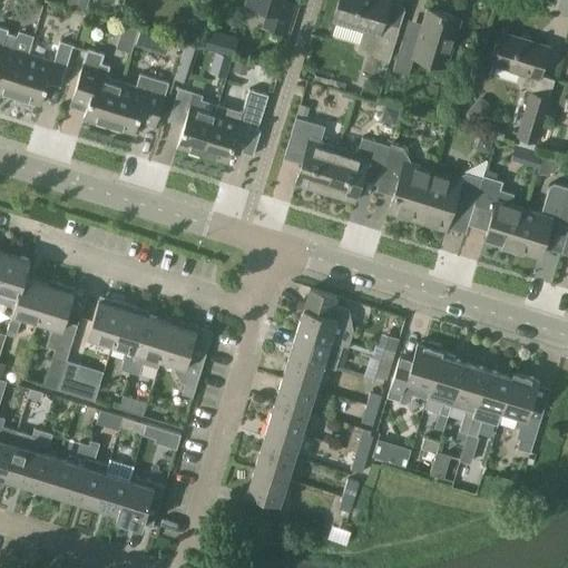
[(0,0),(0,6),(20,11),(22,0),(0,0)]
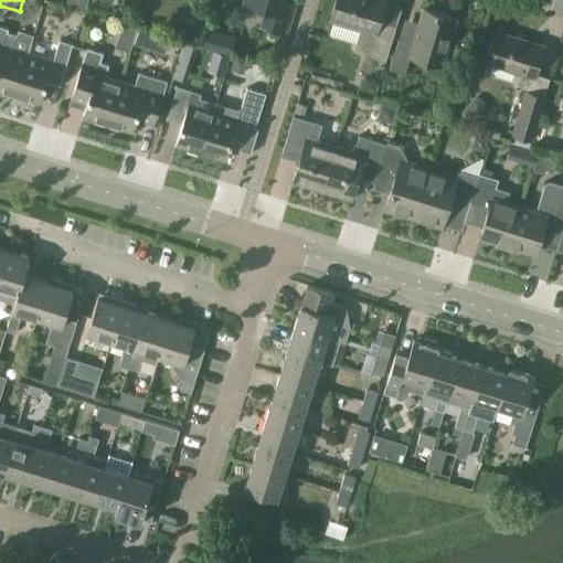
[(245,0),(245,2),(267,9),(263,25),(286,32),(295,2),(285,0),(245,0)]
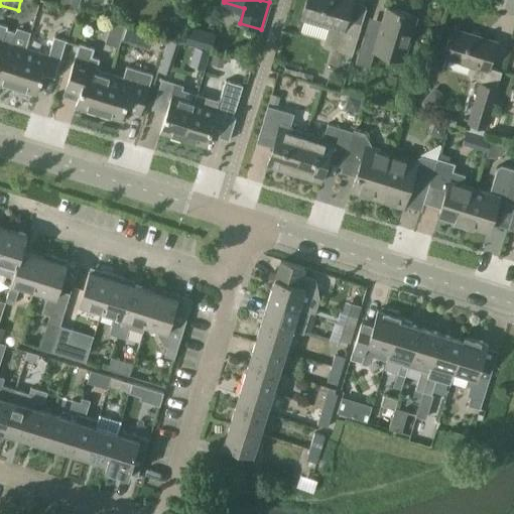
[(308,0),(302,19),(331,28),(325,47),(353,55),(362,25),(347,21),(353,0),(308,0)]
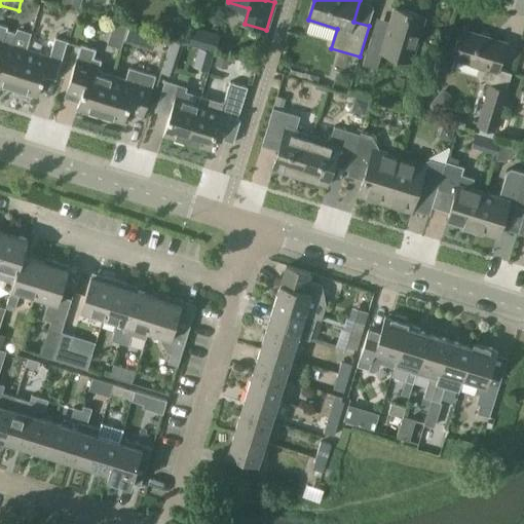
[(383,53),(412,62),(425,19),(396,9),(386,42),(372,38),(364,66),(378,70),(383,53)]
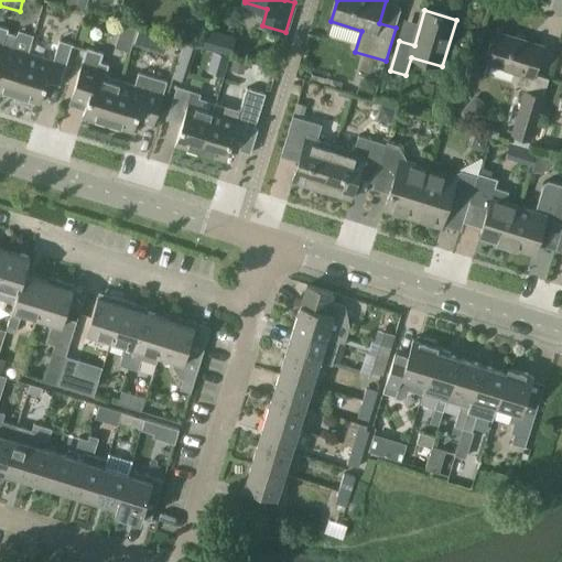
[(17,36),(8,34),(10,30),(0,26),(0,90),(17,96),(30,53),(34,38),(18,32),(17,36)]
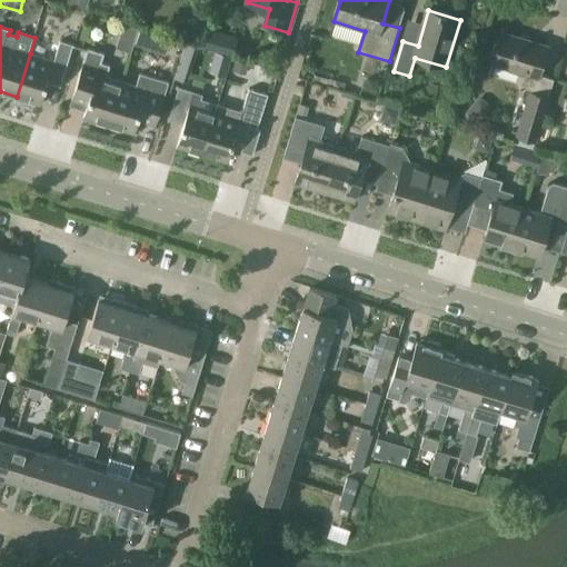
[(536,89),(549,48),(504,33),(494,65),(527,75),(524,86),(536,89)]
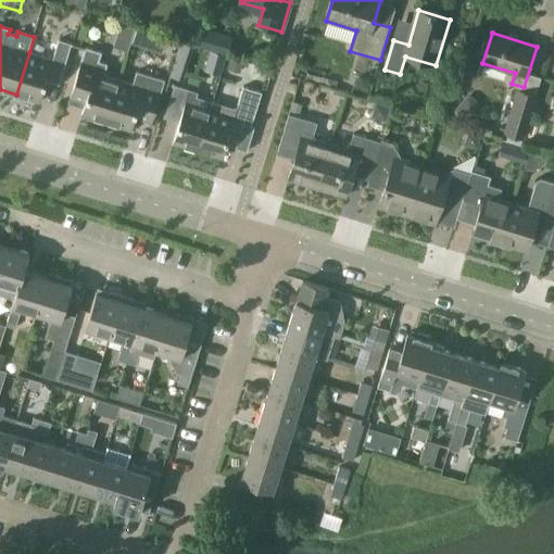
[(29,52),(16,95),(41,102),(50,74),(62,77),(73,45),(60,40),(53,60),(29,52)]
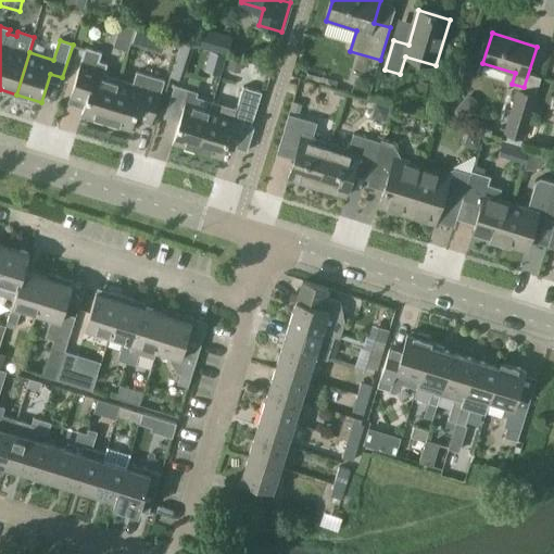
[(176,63),(189,66),(196,47),(183,42),(176,63)]
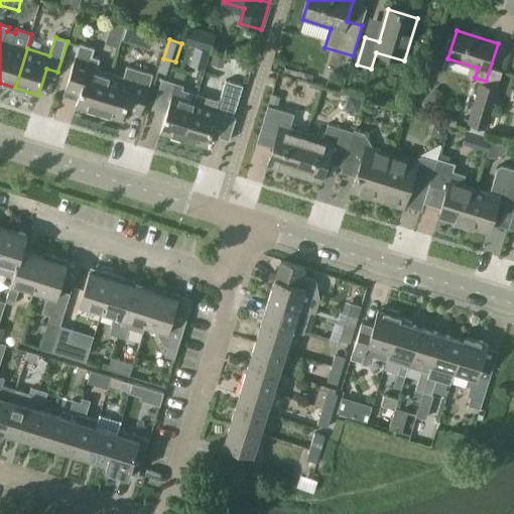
[(100,114),(112,75),(98,71),(101,60),(93,57),(95,49),(81,45),(72,77),(85,81),(77,107),(100,114)]
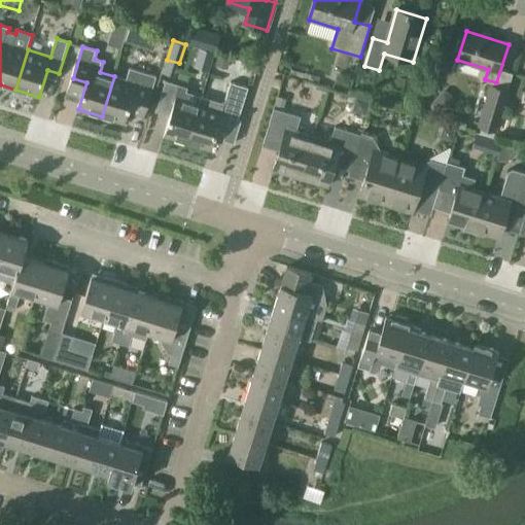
[(102,116),(126,124),(131,107),(135,108),(134,111),(145,115),(156,78),(130,70),(126,80),(114,76),(102,116)]
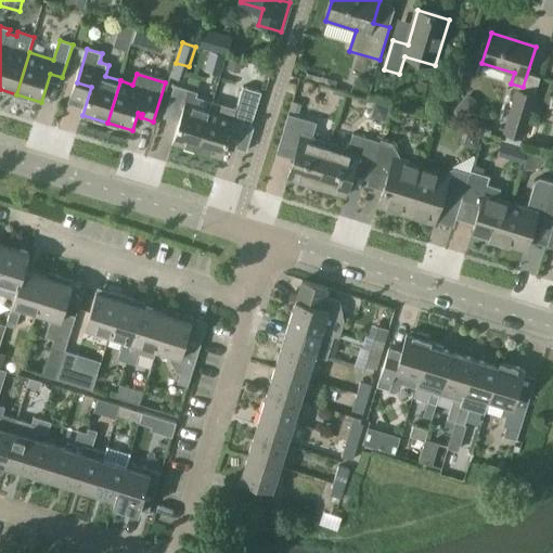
[(198,151),(211,108),(195,104),(198,92),(176,86),(168,111),(182,115),(174,143),(198,151)]
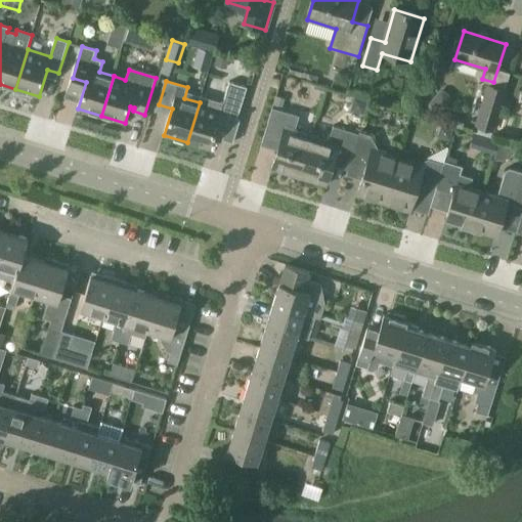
[(200,102),(187,142),(211,149),(219,124),(227,127),(230,118),(237,121),(248,88),(230,82),(222,110),(200,102)]
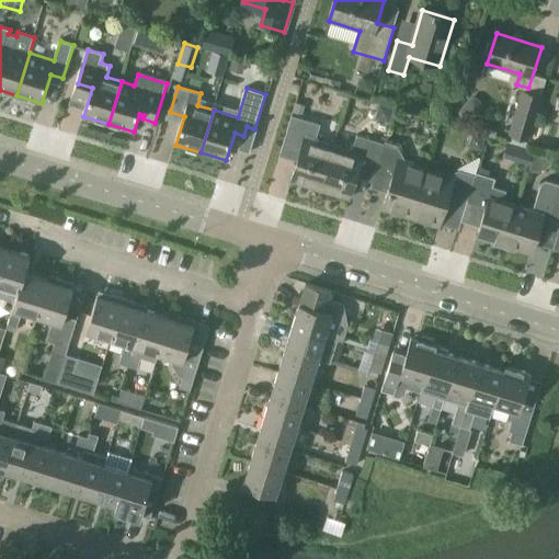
[(511,134),(528,139),(542,98),(524,92),(511,134)]
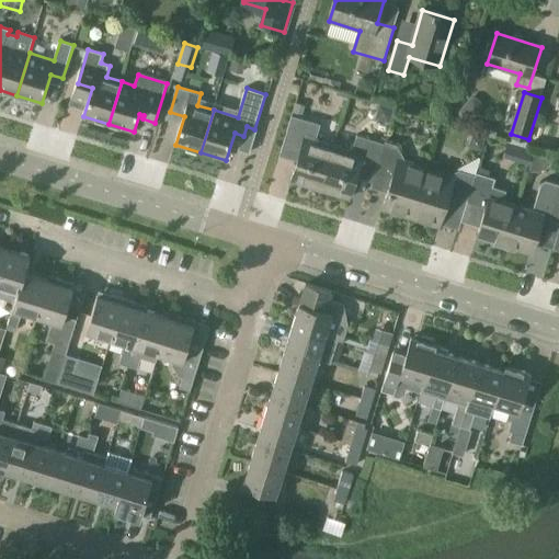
[(293,181),(320,190),(334,146),(320,141),(318,136),(321,125),(293,116),(284,146),(301,151),(293,181)]
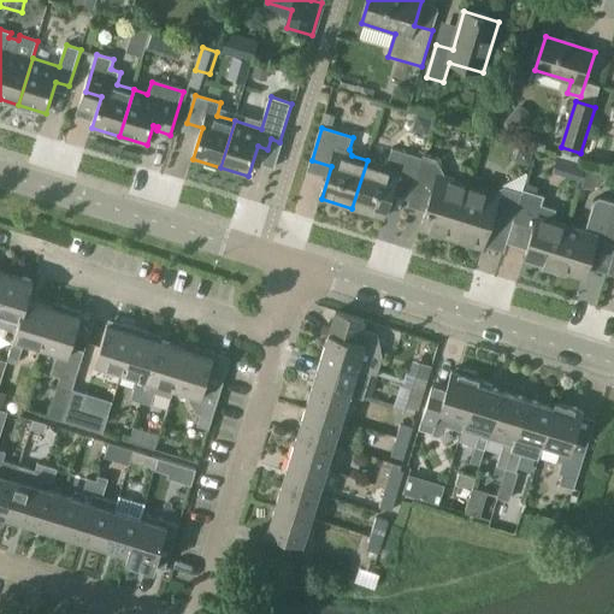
[(384,218),(395,186),(413,193),(423,158),(393,149),(389,161),(384,165),(367,160),(352,208),(384,218)]
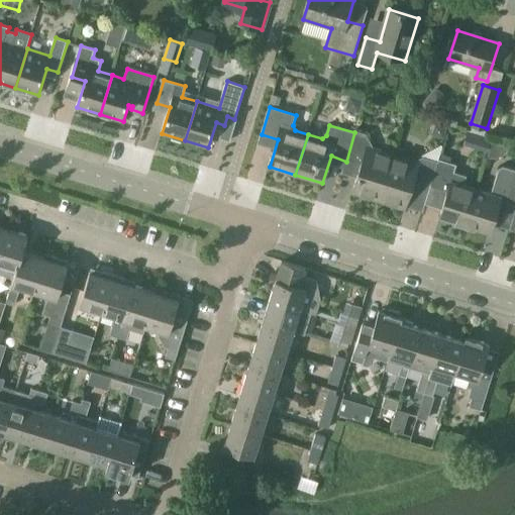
[(381,199),(394,157),(367,148),(370,139),(368,134),(355,130),(354,132),(346,162),(356,165),(361,171),(353,193),(365,196),(368,194),(381,199)]
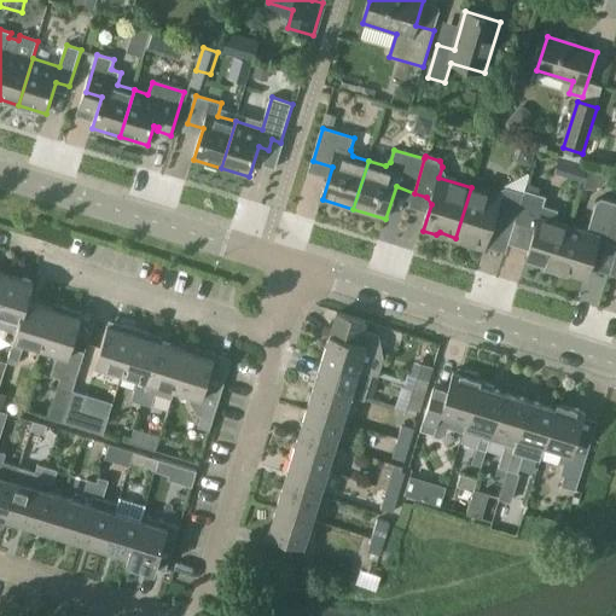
[(498,196),(471,187),(455,238),(471,243),(472,247),(484,250),(492,227),(512,233),(524,193),(506,189),(498,196)]
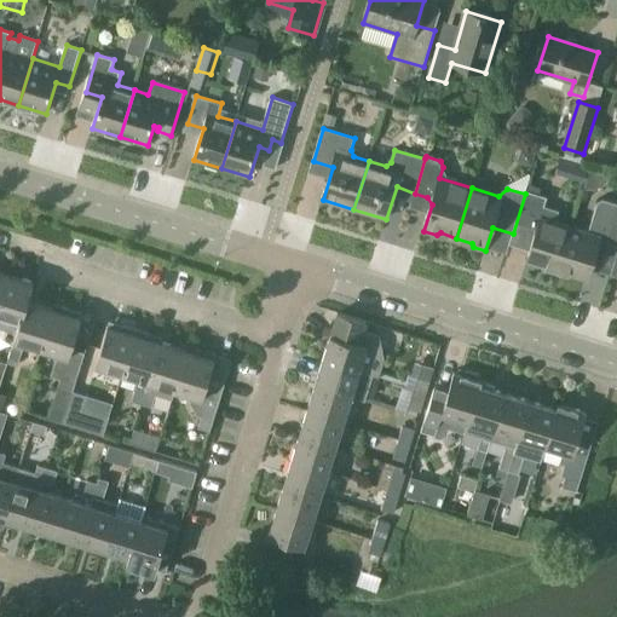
[(558,272),(571,228),(552,221),(555,209),(546,207),(548,197),(526,191),(517,223),(537,230),(529,260),(546,265),(545,269),(558,272)]
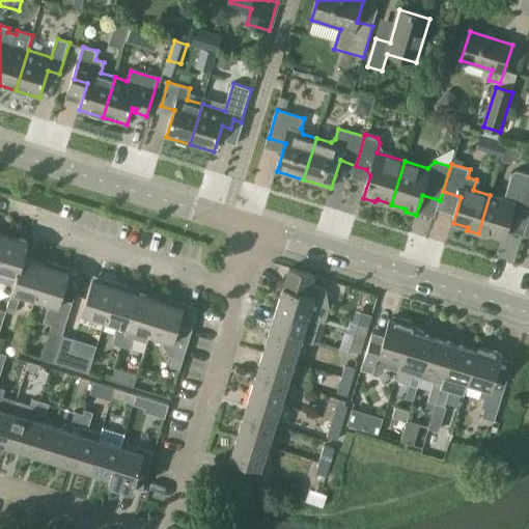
[(528,175),(517,172),(506,200),(490,195),(478,233),(489,237),(490,234),(504,239),(512,213),(528,217),(528,175)]
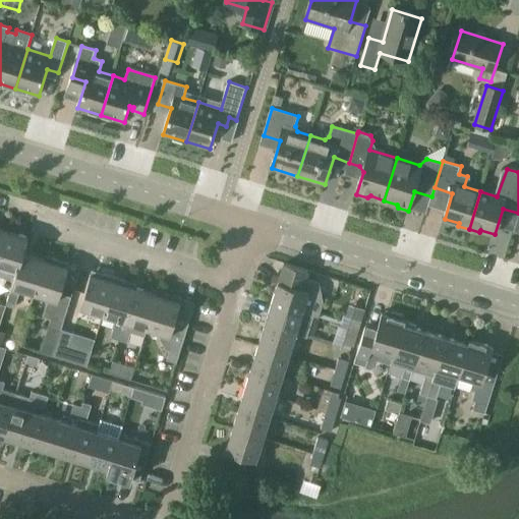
[(0,250),(0,276),(15,281),(23,254),(29,239),(6,232),(0,250)]
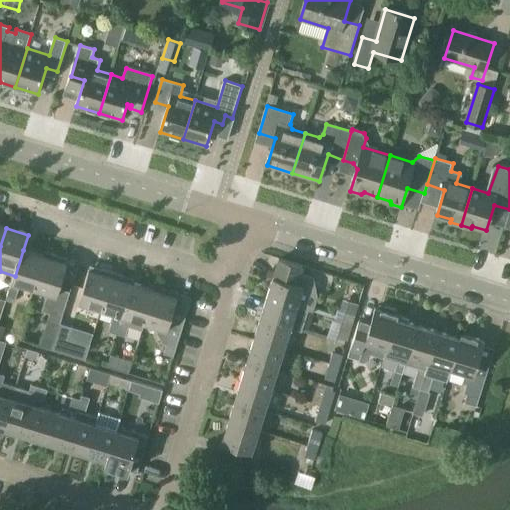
[(21,284),(35,289),(46,252),(44,256),(24,250),(28,235),(23,250),(15,276),(13,282),(12,282),(6,300),(15,303),(21,284)]
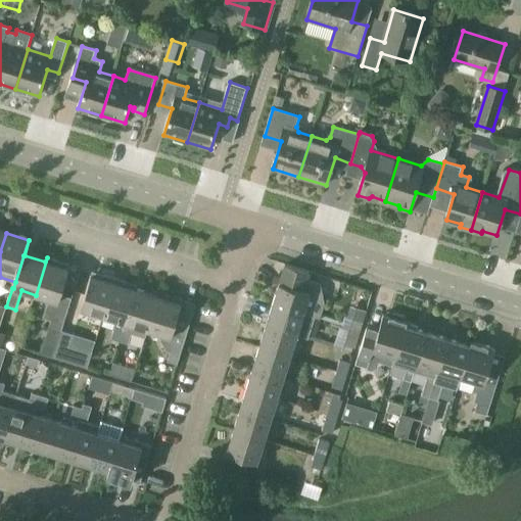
[(49,329),(60,333),(61,331),(72,298),(61,295),(70,265),(47,257),(36,295),(49,299),(43,318),(51,321),(49,329)]
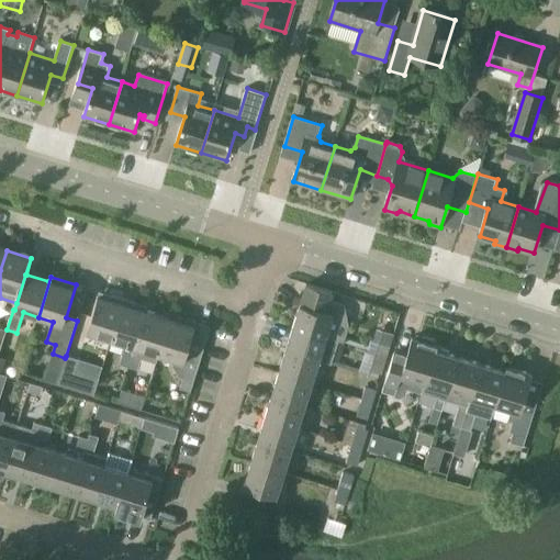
[(301,304),(294,327),(326,338),(339,342),(345,344),(350,326),(346,305),(331,301),(334,293),(308,284),(303,299),(301,304)]
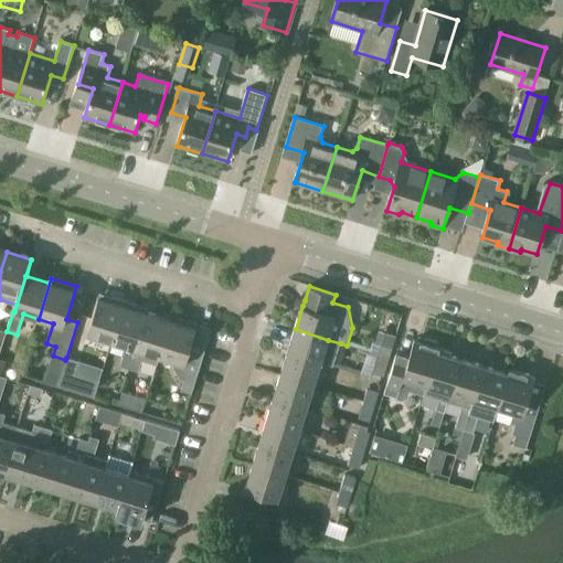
[(125,301),(101,294),(88,333),(113,341),(125,301)]
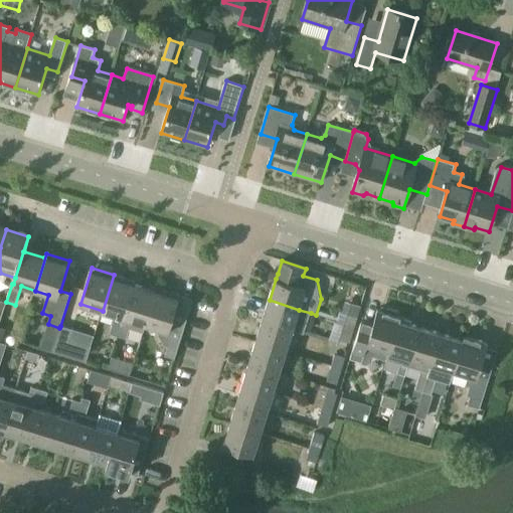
[(111,334),(119,337),(123,324),(135,286),(136,281),(114,275),(103,311),(116,315),(111,334)]
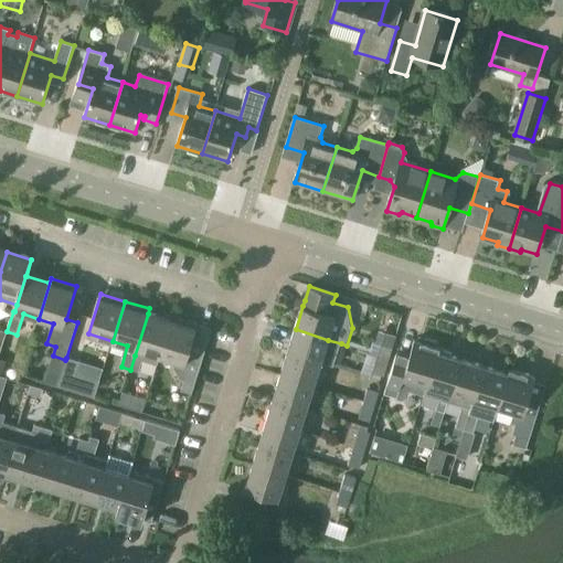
[(142,361),(158,365),(160,357),(171,320),(148,314),(135,356),(130,370),(139,372),(142,361)]
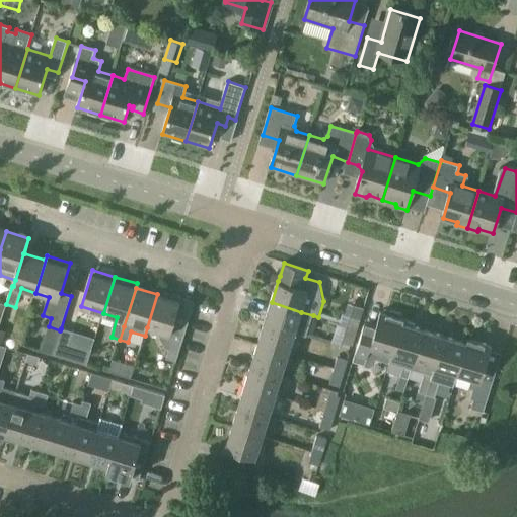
[(181,297),(158,290),(157,294),(147,327),(159,330),(157,336),(166,349),(164,353),(178,357),(194,306),(180,302),(181,297)]
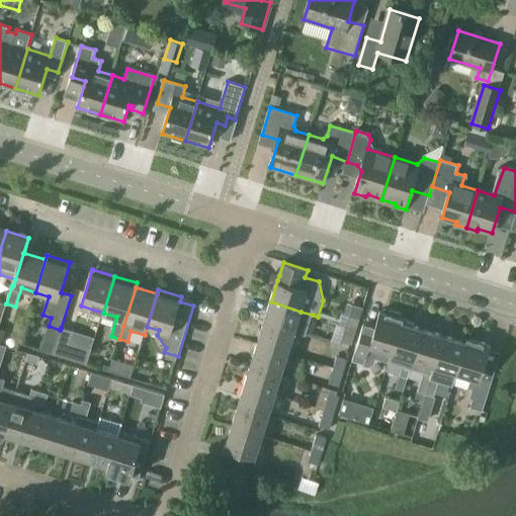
[(271,302),(264,323),(294,332),(307,336),(313,315),(301,312),(271,302)]
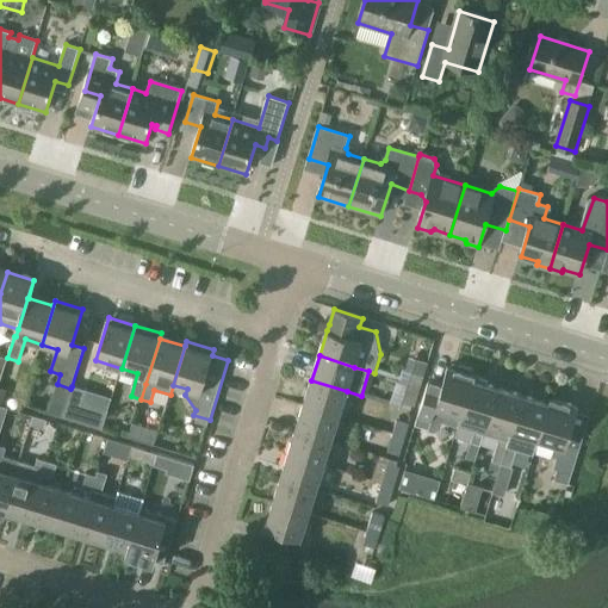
[(401,392),(408,359),(396,355),(388,389),(401,392)]
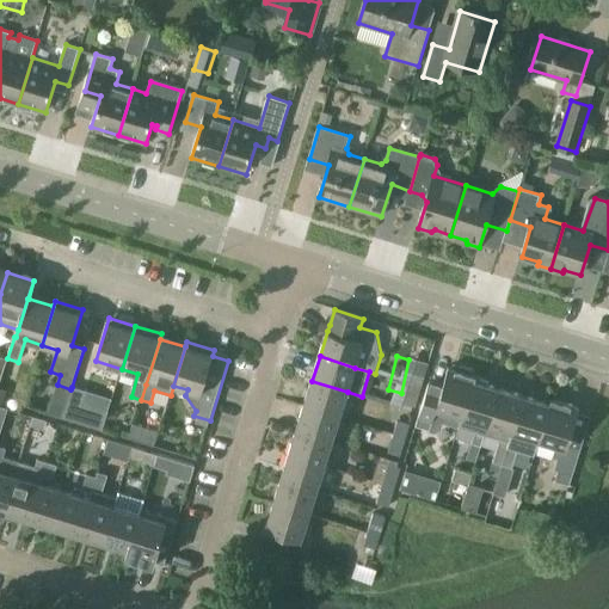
[(423,404),(417,426),(430,431),(436,408),(462,417),(475,376),(473,375),(474,370),(461,367),(460,371),(449,368),(442,388),(429,385),(423,404)]
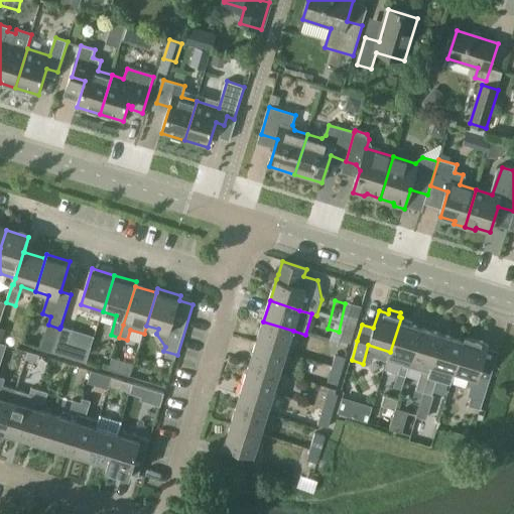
[(346,325),(356,328),(360,315),(350,312),(346,325)]
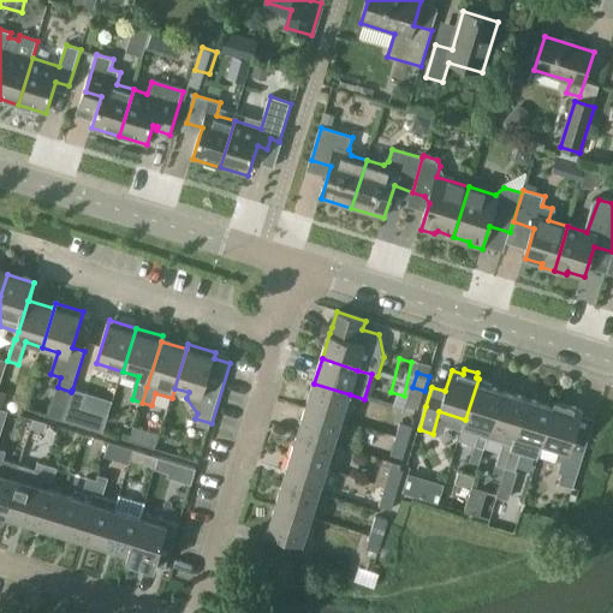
[(486,450),(488,439),(504,392),(477,385),(480,379),(478,379),(466,420),(462,432),(478,436),(475,447),(486,450)]
